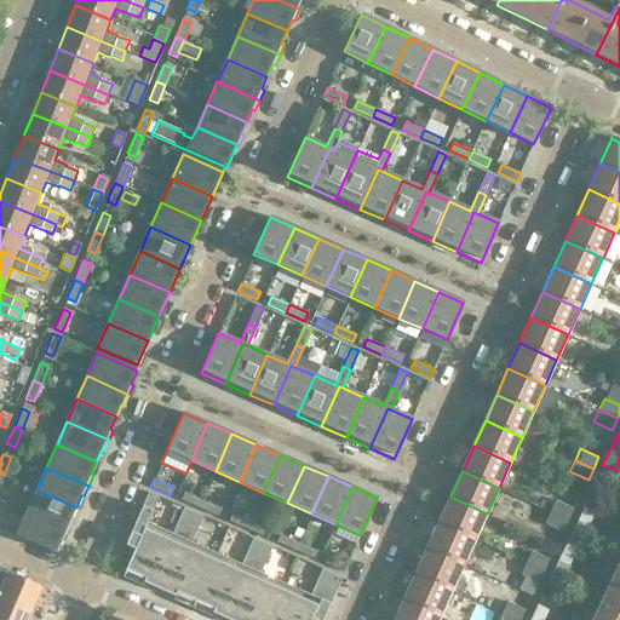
[(70,520),(76,507),(36,491),(27,512),(68,532),(73,521),(70,520)]
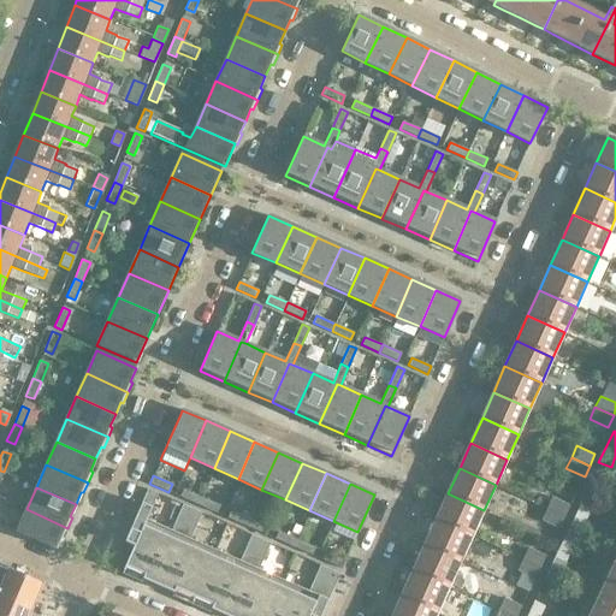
[(132,546),(122,570),(123,570),(122,574),(140,582),(142,579),(158,586),(191,508),(183,504),(171,531),(146,520),(158,493),(147,489),(124,543),(132,546)]
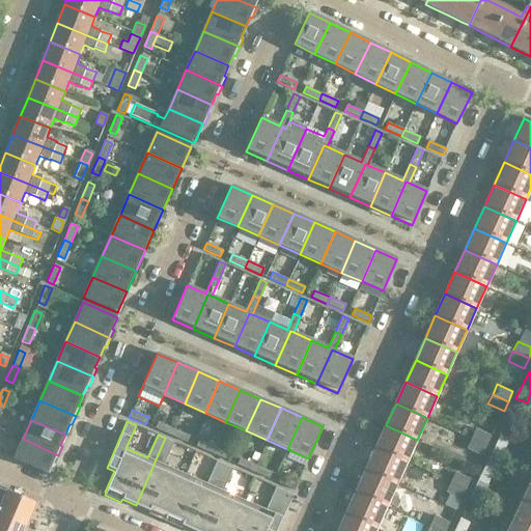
[(158,421),(155,428),(171,435),(173,428),(158,421)]
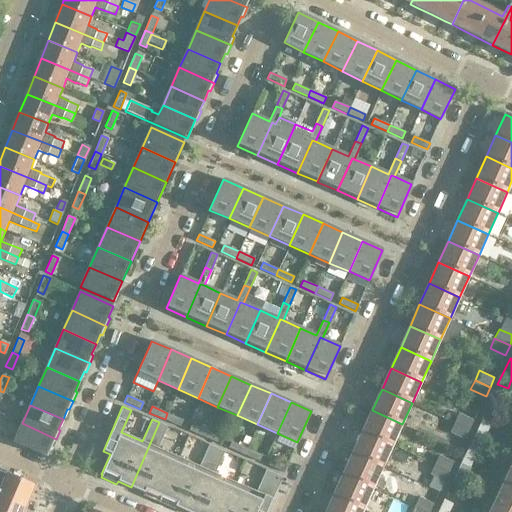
[(372,410),(363,431),(392,445),(402,424),(372,410)]
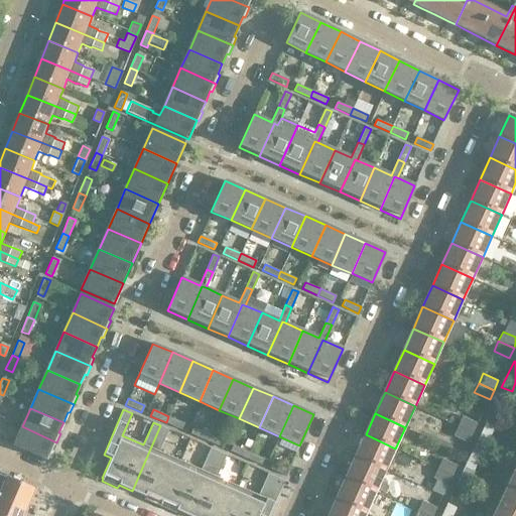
[(168,416),(166,422),(181,429),(184,423),(168,416)]
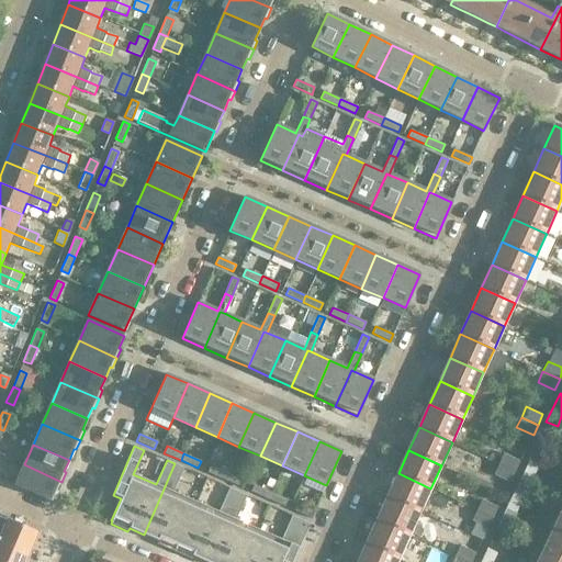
[(516,471),(520,461),(504,453),(498,463),(516,471)]
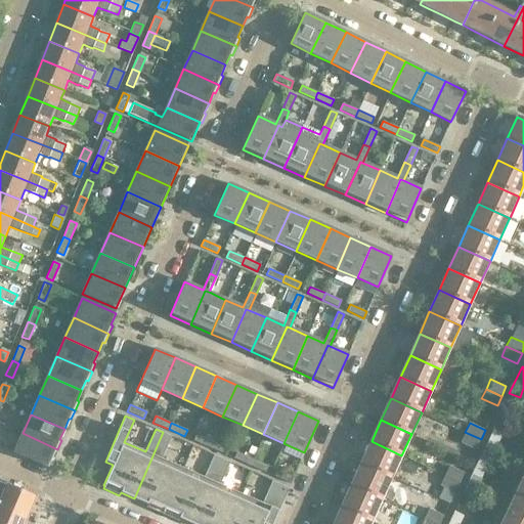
[(162,514),(163,512),(182,468),(161,459),(171,436),(163,432),(134,498),(147,505),(146,507),(162,514)]
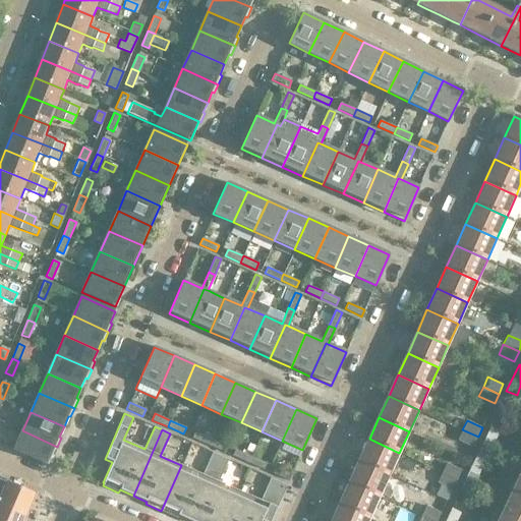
[(462,429),(458,440),(473,447),(478,437),(462,429)]
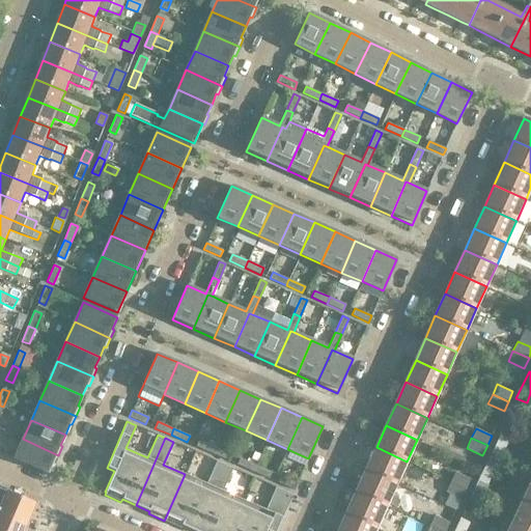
[(55,464),(58,455),(23,439),(14,458),(48,474),(53,463),(55,464)]
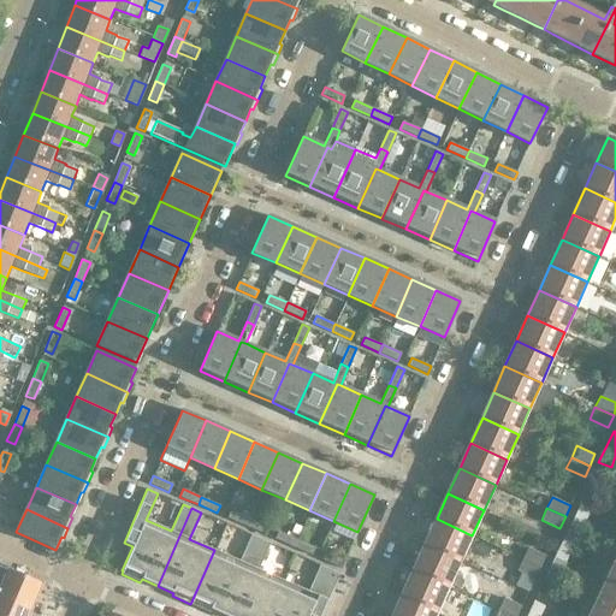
[(568,527),(580,533),(588,515),(578,509),(576,509),(568,527)]
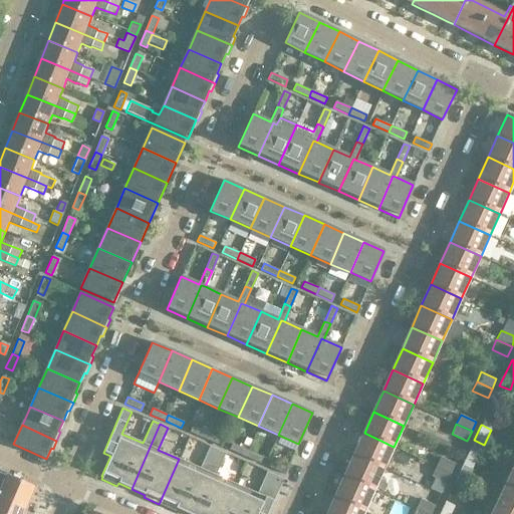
[(192,426),(190,432),(205,439),(208,433),(192,426)]
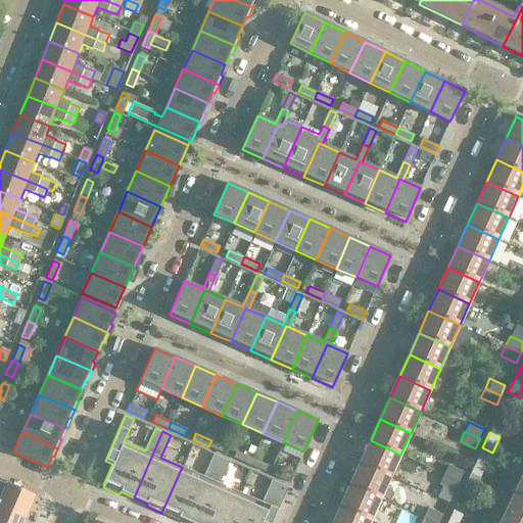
[(211,440),(208,446),(224,454),(227,446),(211,440)]
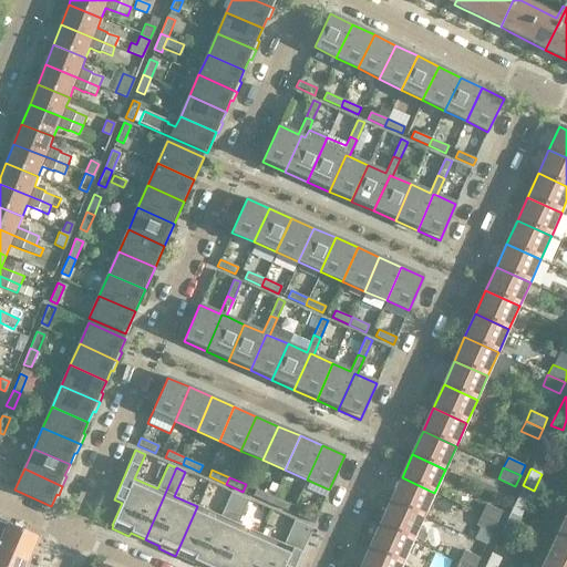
[(402,477),(391,502),(424,516),(434,493),(402,477)]
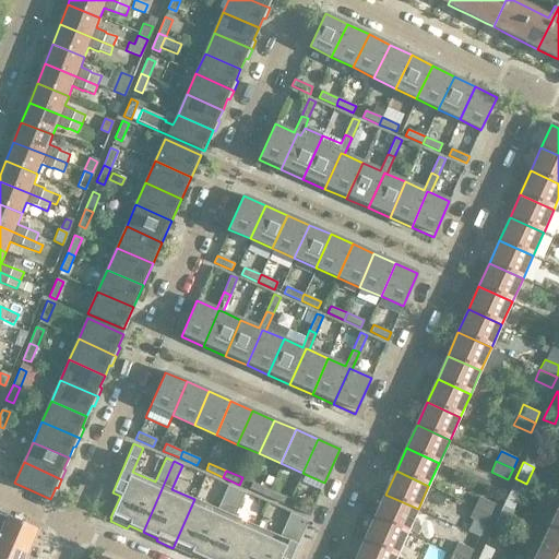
[(504,527),(526,484),(515,478),(494,523),(504,527)]
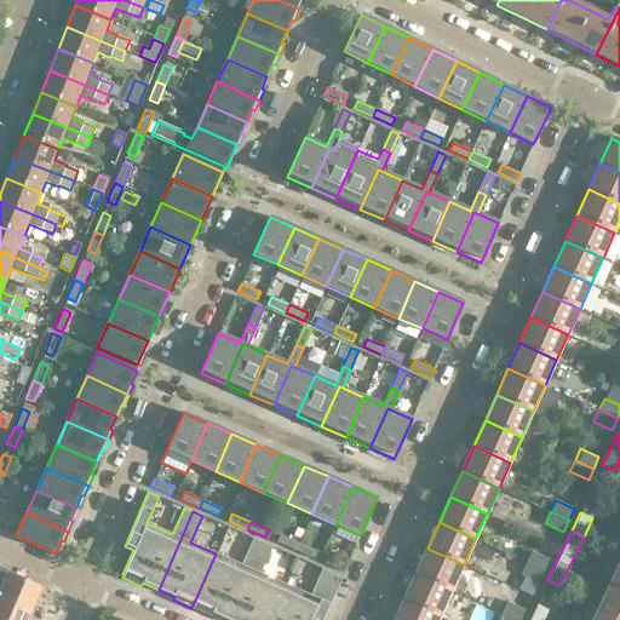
[(280,534),(276,543),(296,550),(298,543),(280,534)]
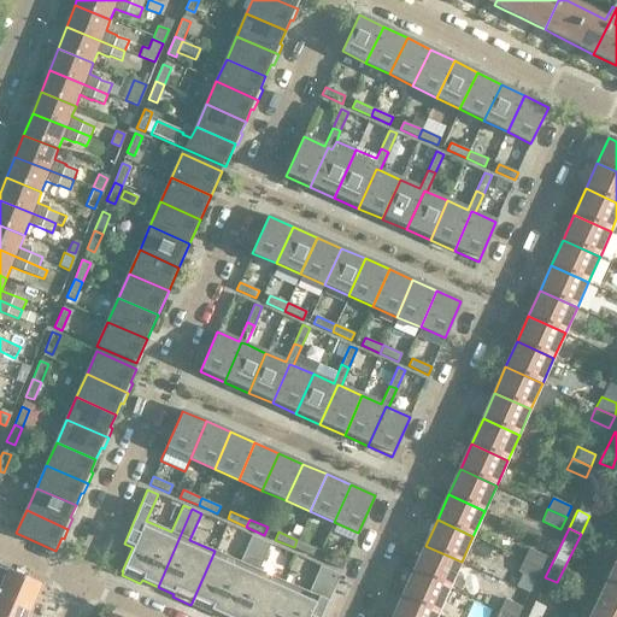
[(215,551),(192,603),(191,605),(210,613),(211,611),(224,616),(225,616),(260,540),(252,535),(240,562),(215,551)]
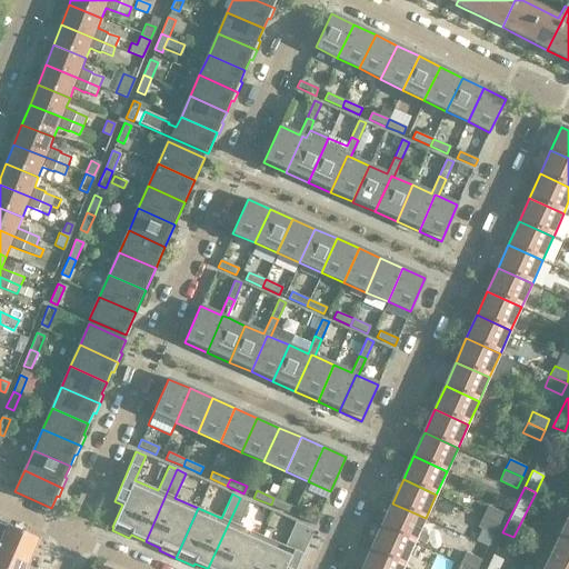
[(240,498),(208,568),(246,568),(261,536),(238,526),(249,501),(240,498)]
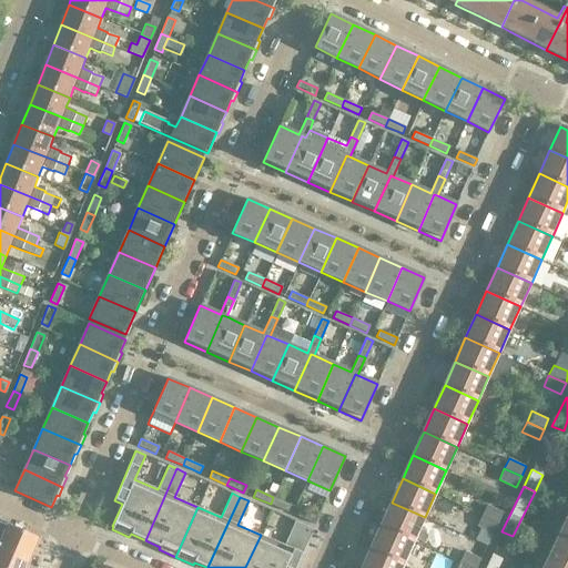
[(273,497),(271,504),(287,511),(291,505),(273,497)]
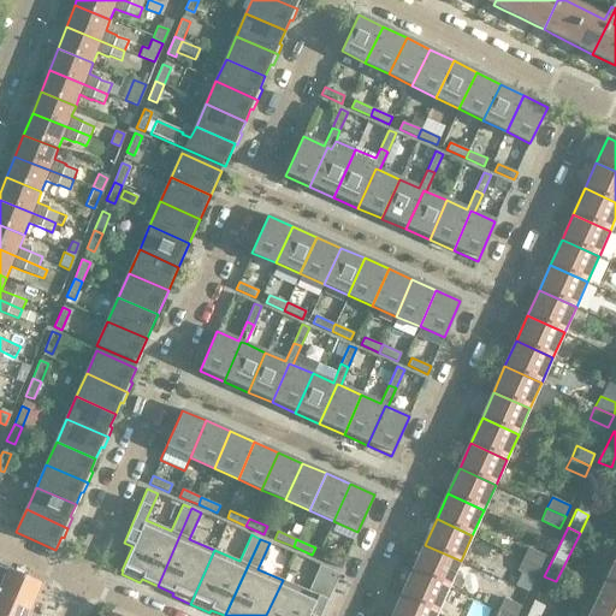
[(425,545),(414,570),(449,586),(461,561),(425,545)]
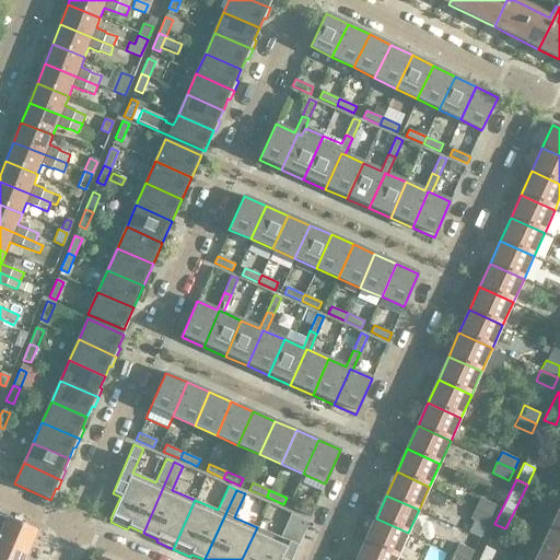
[(492,515),(497,504),(480,497),(475,508),(492,515)]
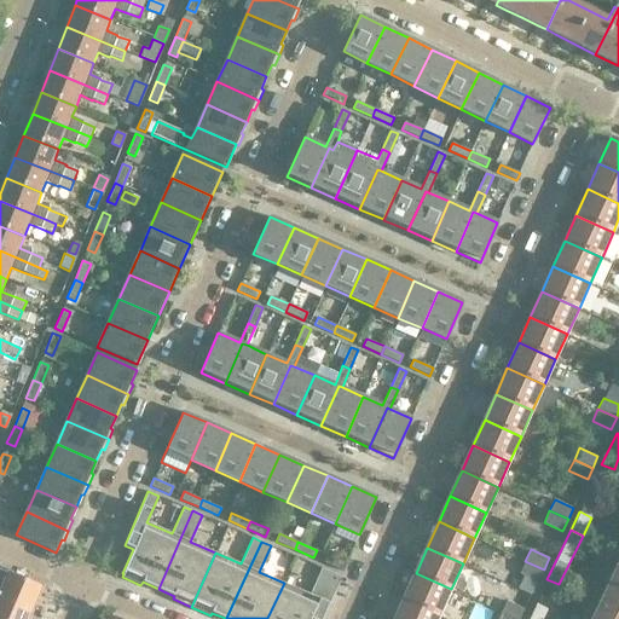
[(328,555),(324,562),(343,571),(347,563),(328,555)]
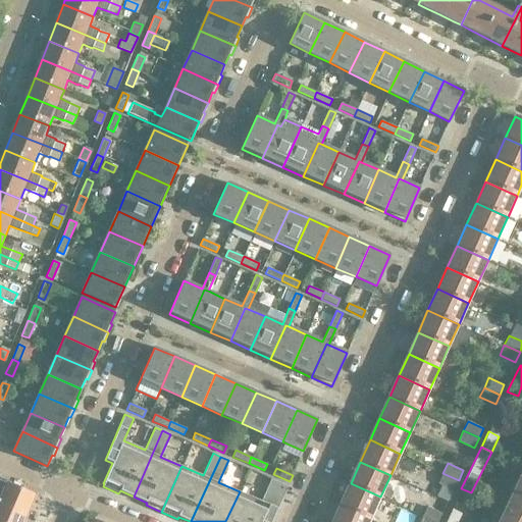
[(521,471),(504,509),(521,517),(521,471)]
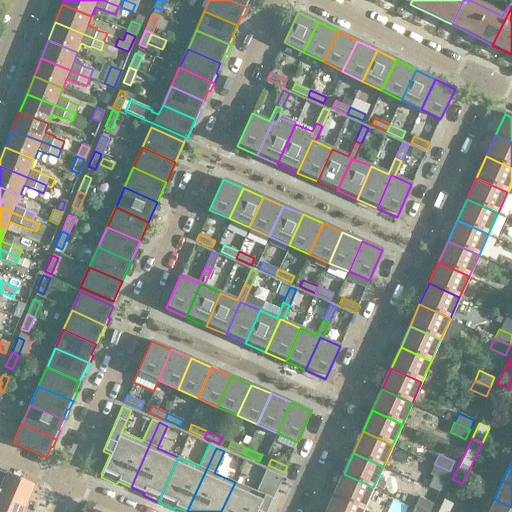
[(450,471),(434,464),(430,473),(445,480),(450,471)]
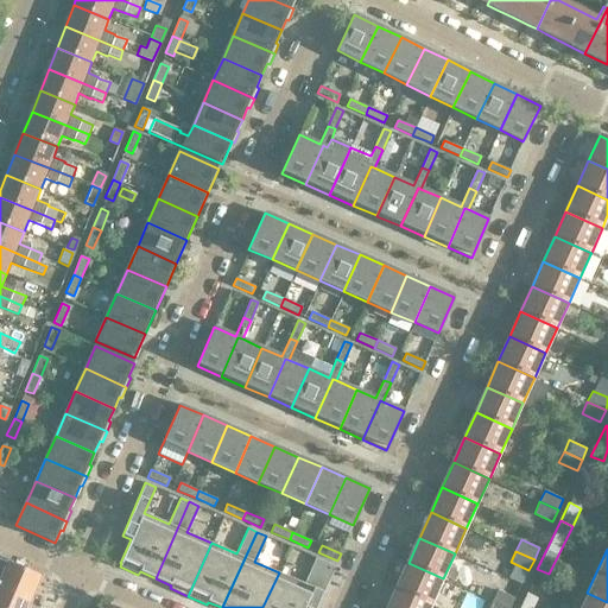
[(304,584),(279,572),(263,607),(305,607),(316,607),(335,567),(316,557),(304,584)]
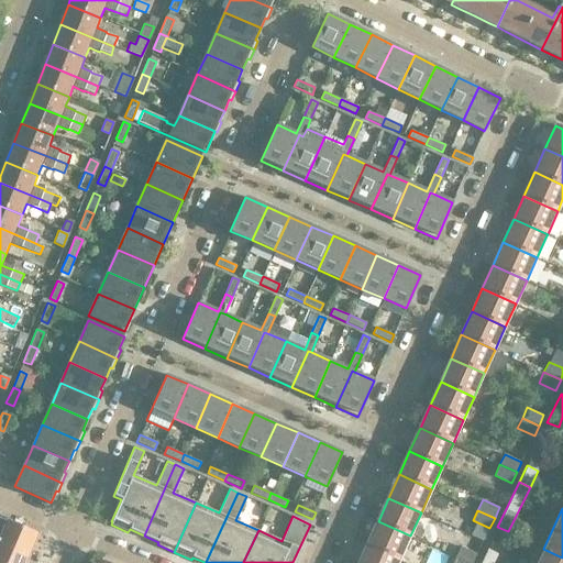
[(0,541),(29,554),(37,533),(6,521),(1,531),(0,530),(0,541)]
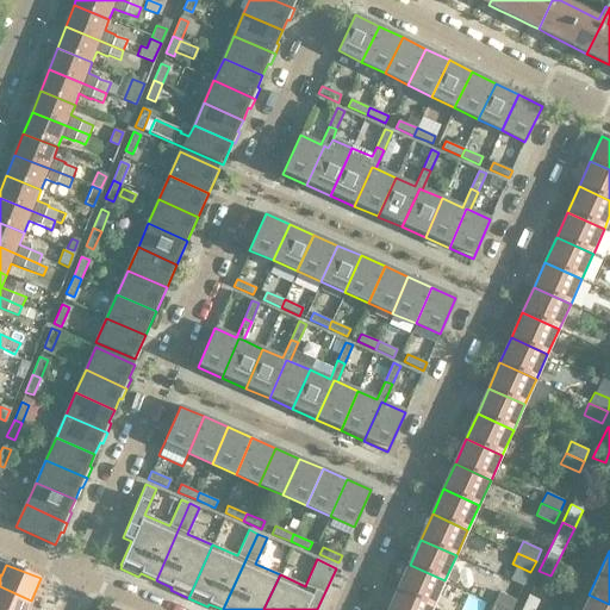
[(410,565),(398,590),(434,605),(444,580),(410,565)]
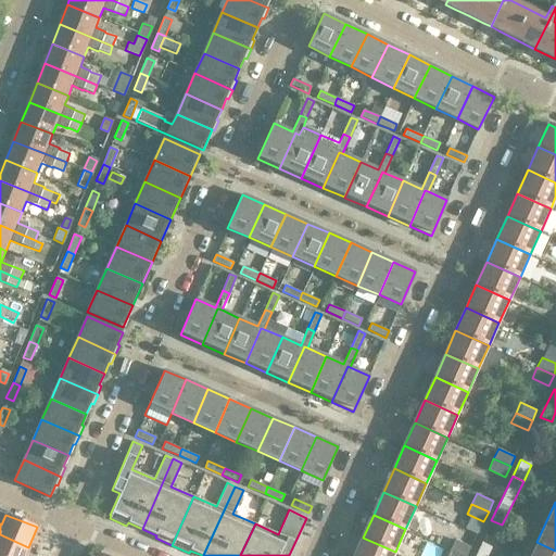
[(0,555),(24,555),(28,547),(0,534),(0,555)]
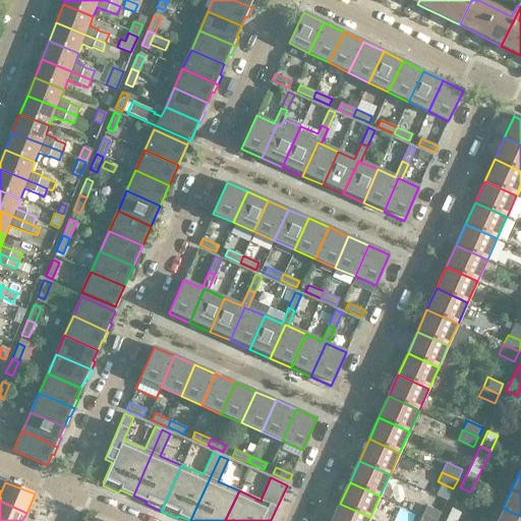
[(340,504),(332,520),(368,520),(370,517),(340,504)]
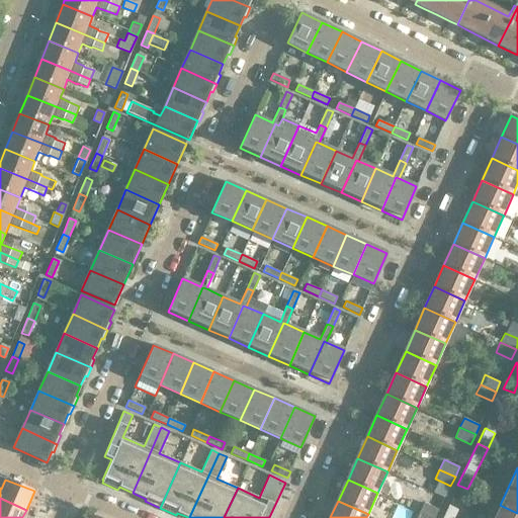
[(424,501),(420,511),(433,517),(438,508),(424,501)]
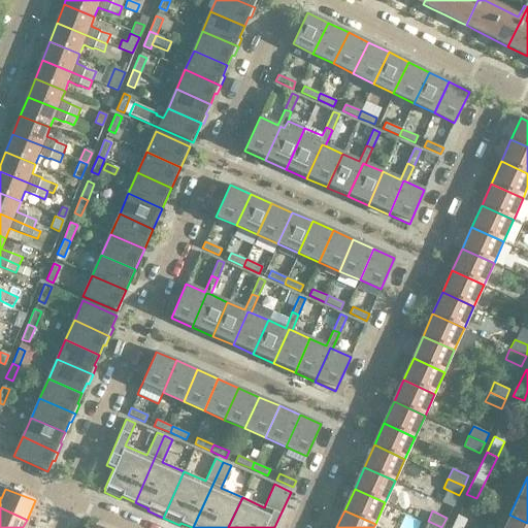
[(462,527),(467,520),(457,515),(450,527),(462,527)]
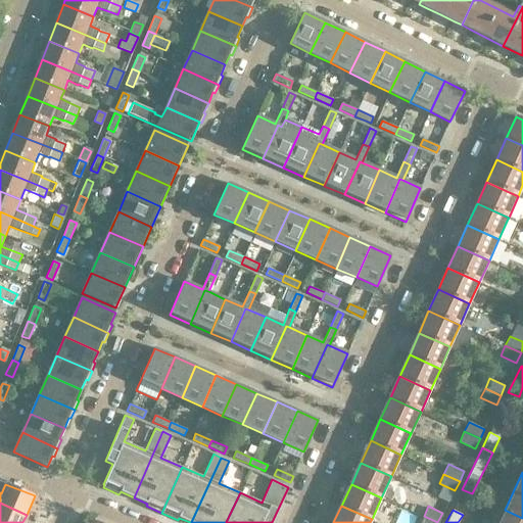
[(522,522),(522,518),(505,510),(500,521),(498,522),(522,522)]
